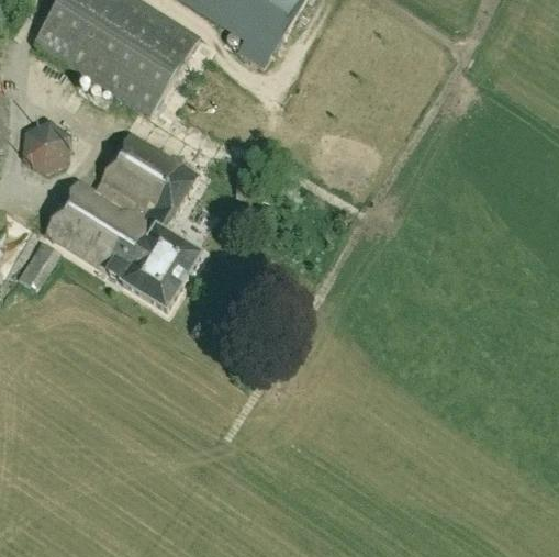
[(58,0),(32,44),(147,118),(199,36),(140,0),(58,0)]
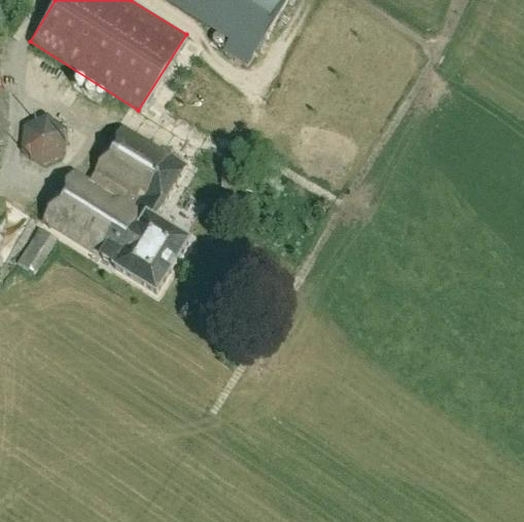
[(244,64),(283,0),(170,0),(230,37),(224,45),(221,49),(244,64)]
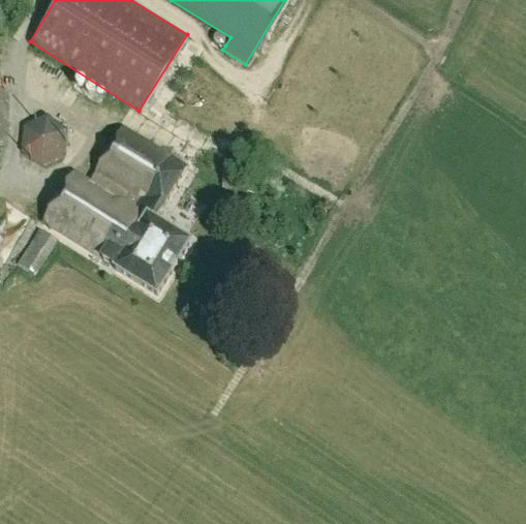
[(19,147),(38,161),(60,151),(62,127),(42,114),(21,123),(19,147)]
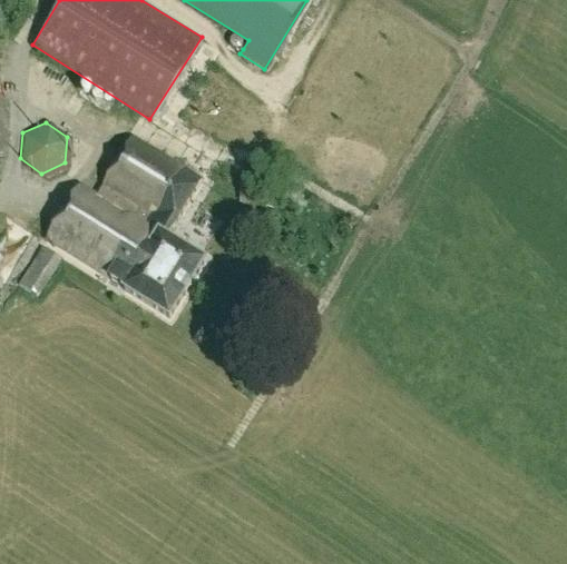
[(105,276),(120,285),(119,286),(167,316),(203,257),(166,234),(201,175),(132,132),(96,190),(79,180),(42,238),(104,276),(105,276)]
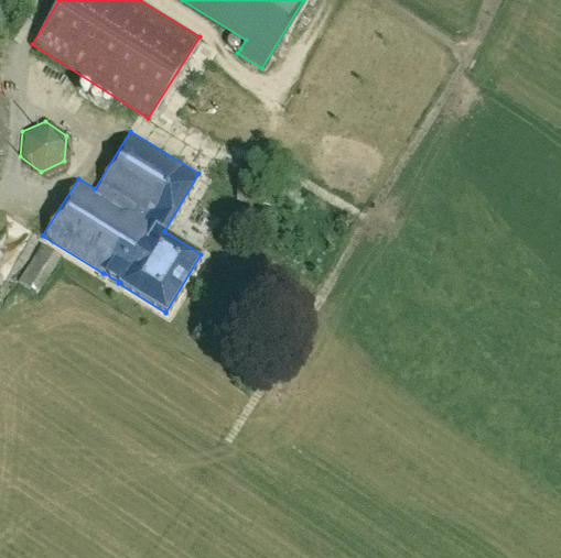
[(39,241),(15,277),(35,290),(51,264),(58,253),(39,241)]
